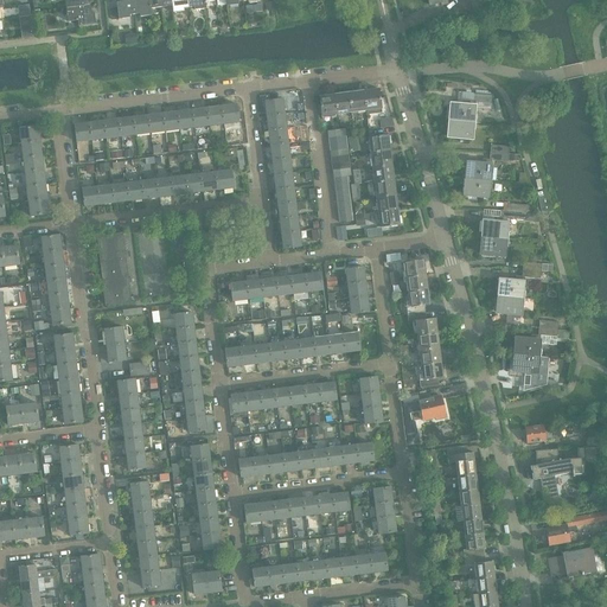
[(69,0),(65,0),(65,1),(66,12),(91,10),(89,0),(69,0)]
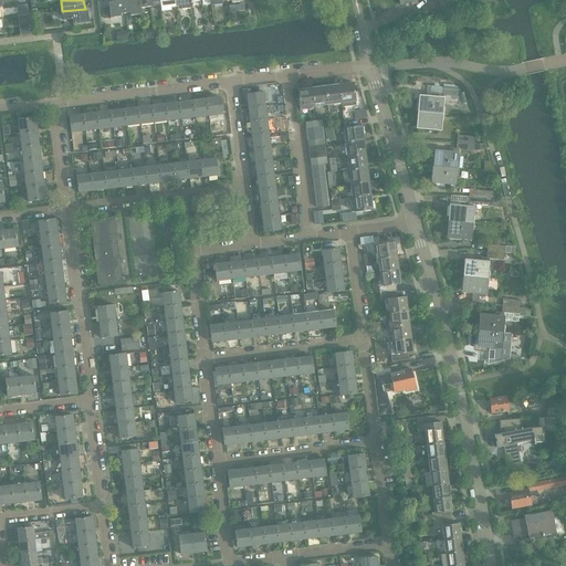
[(126,14),(124,0),(113,0),(114,2),(108,2),(111,19),(122,18),(122,14),(126,14)]
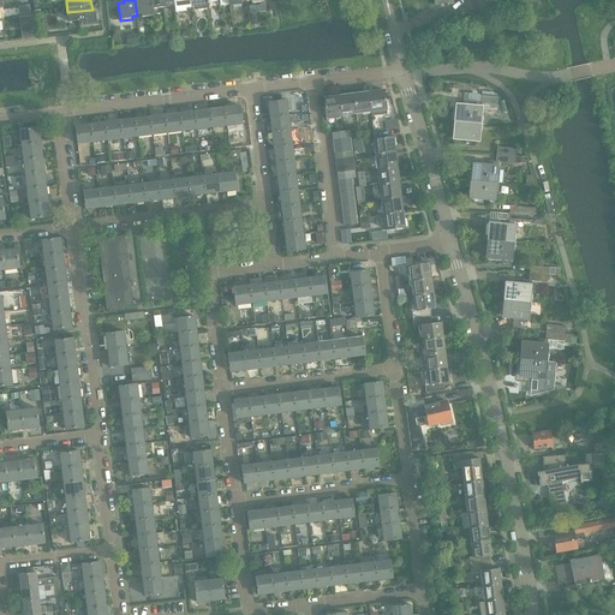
[(135,0),(137,16),(142,15),(143,18),(154,17),(154,10),(153,10),(151,0),(147,0),(145,0),(135,0)]
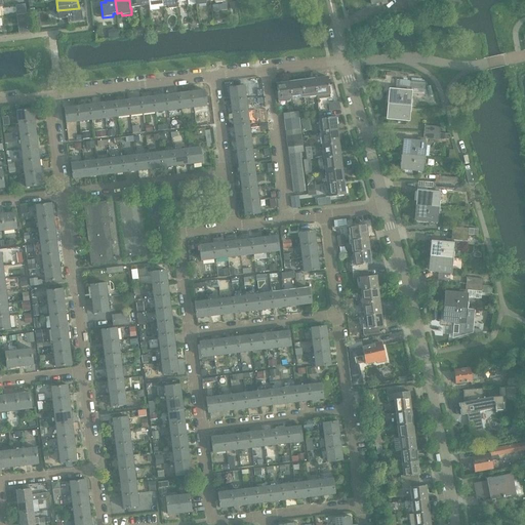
[(148,0),(150,6),(149,6),(150,11),(160,10),(160,8),(164,7),(162,0),(148,0)]
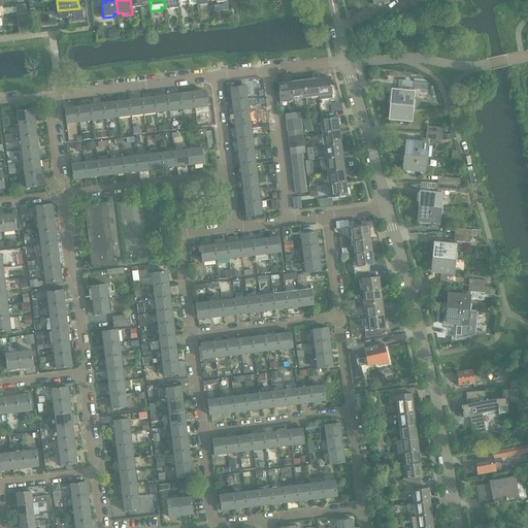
[(163,0),(165,7),(169,7),(169,9),(179,8),(178,2),(177,0),(163,0)]
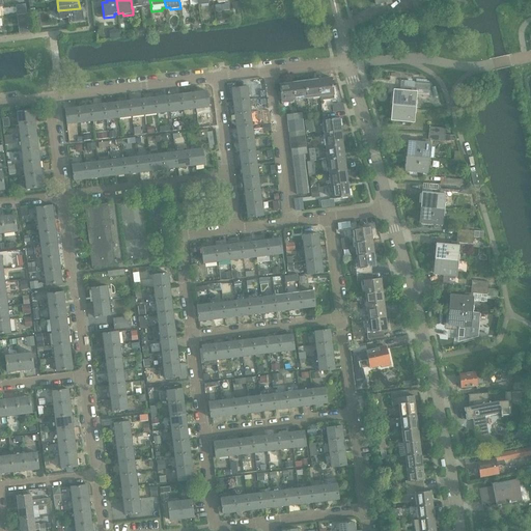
[(80,8),(58,10),(59,20),(68,19),(68,24),(84,22),(83,17),(81,17),(80,8)]
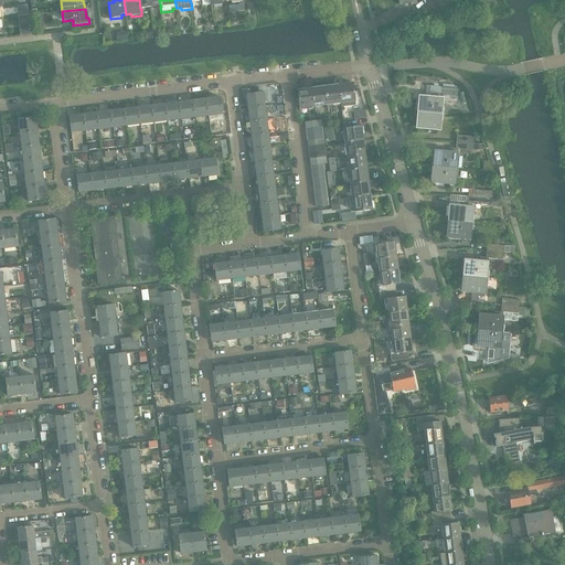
[(339,85),(341,103),(355,102),(352,84),(339,85)]
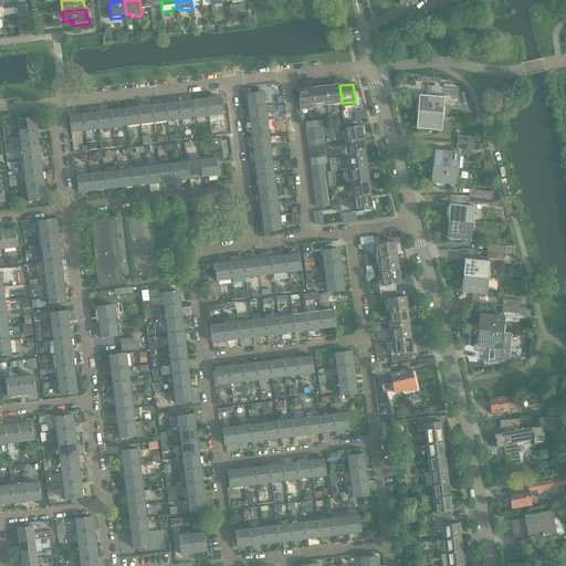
[(342,103),(339,85),(325,87),(327,105),(342,103)]
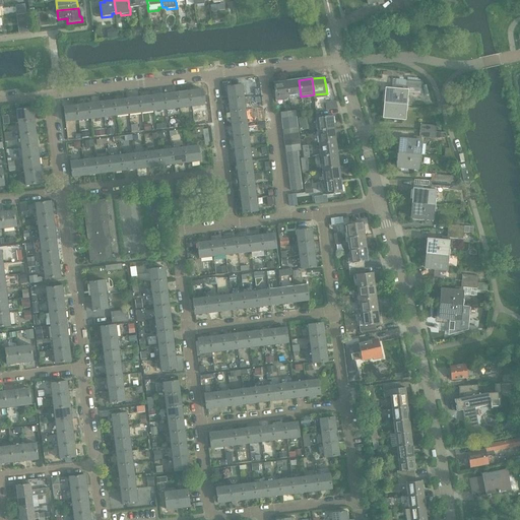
[(299,80),(286,81),(288,98),(301,96),(299,80)]
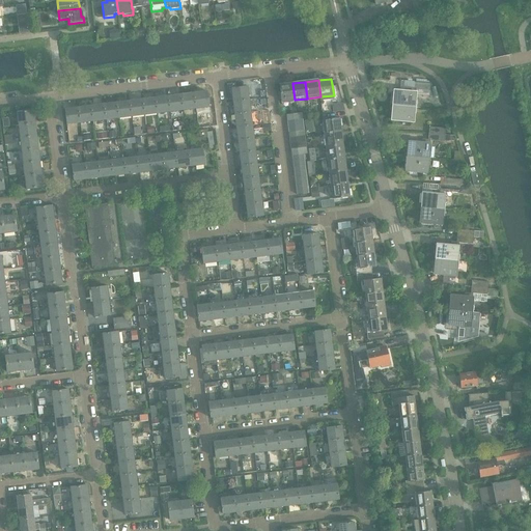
[(295,100),(292,83),(279,85),(281,102),(295,100)]
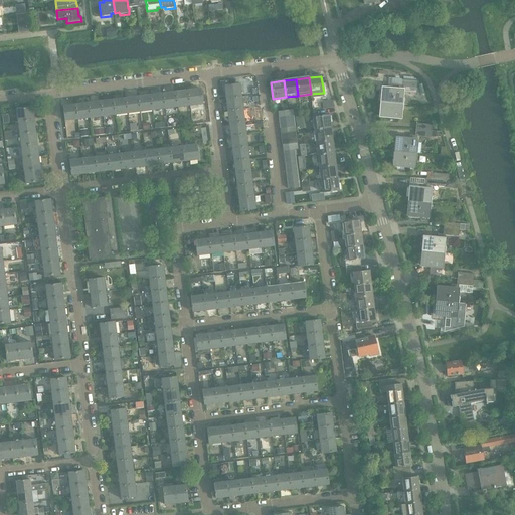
[(401,87),(417,89),(418,81),(402,80),(401,87)]
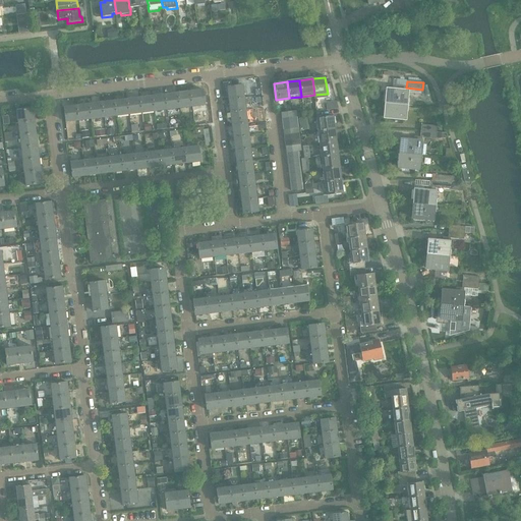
[(227,88),(229,100),(244,98),(242,85),(227,88)]
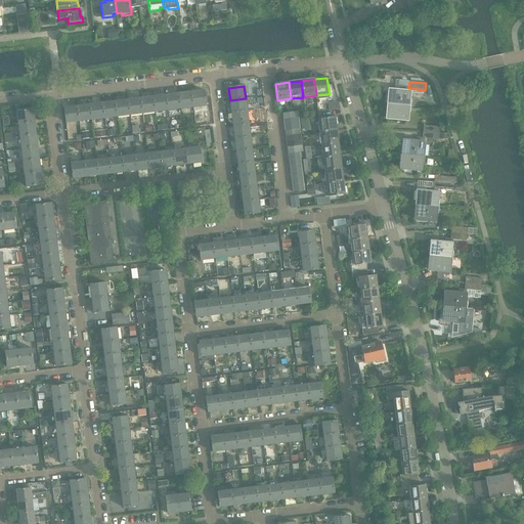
[(191,92),(193,107),(207,105),(205,90),(191,92)]
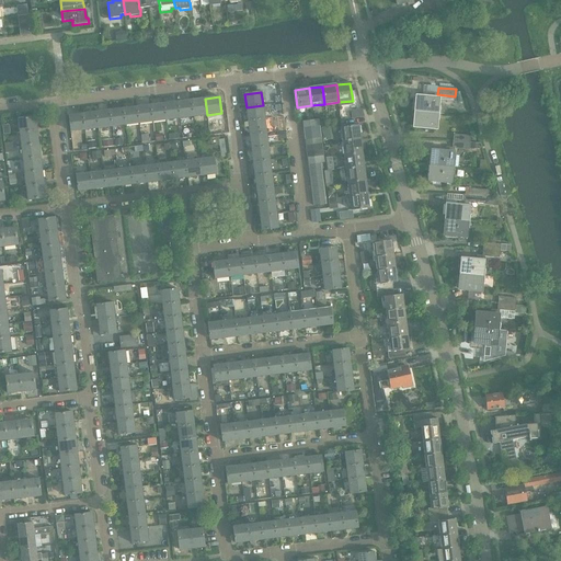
[(416,112),(438,114),(439,99),(418,96),(416,112)]
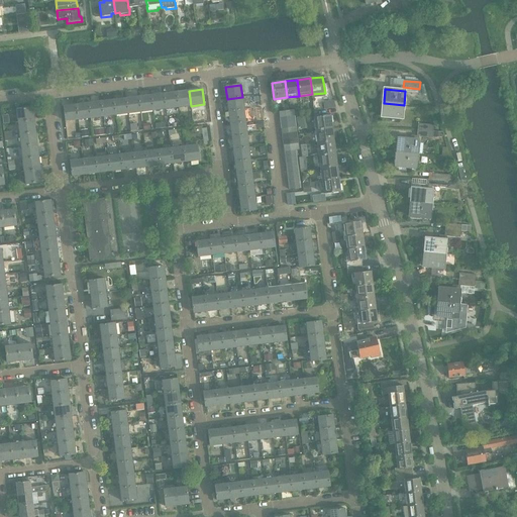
[(177,92),(179,107),(191,106),(189,91),(177,92)]
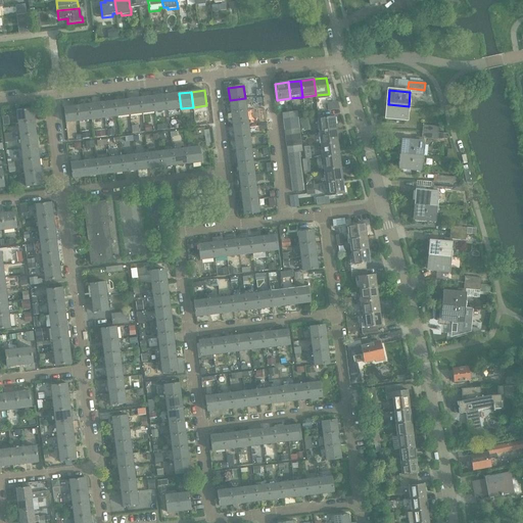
[(165,95),(168,110),(181,108),(179,93),(165,95)]
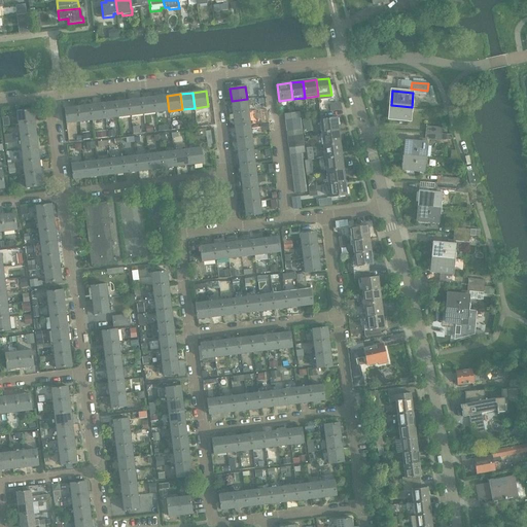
[(154,98),(156,113),(169,111),(167,96),(154,98)]
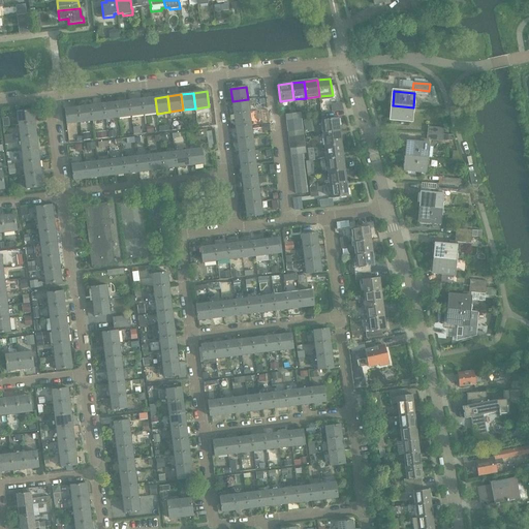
[(157,114),(155,98),(142,99),(144,115),(157,114)]
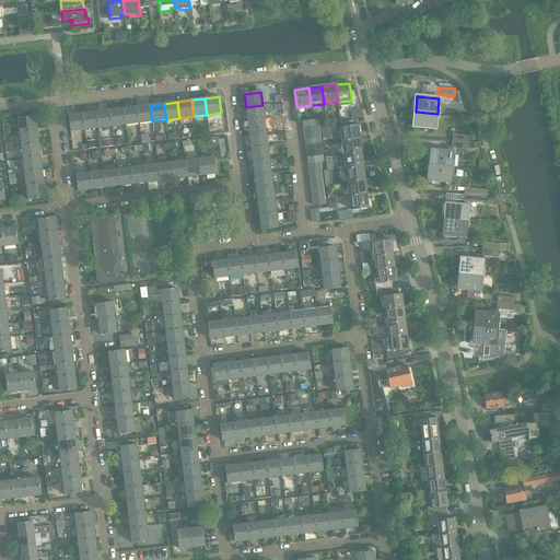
[(137,107),(139,124),(152,121),(150,105),(137,107)]
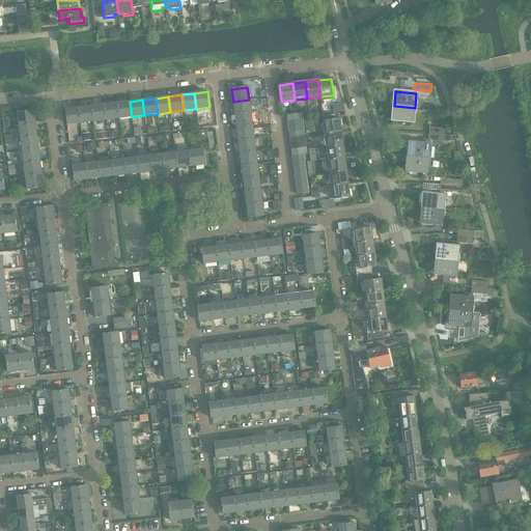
[(249,100),(233,102),(234,115),(250,113),(249,100)]
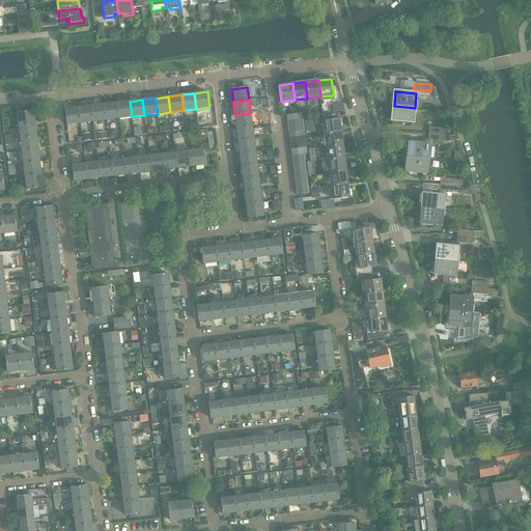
[(130,102),(117,103),(119,118),(132,117),(130,102)]
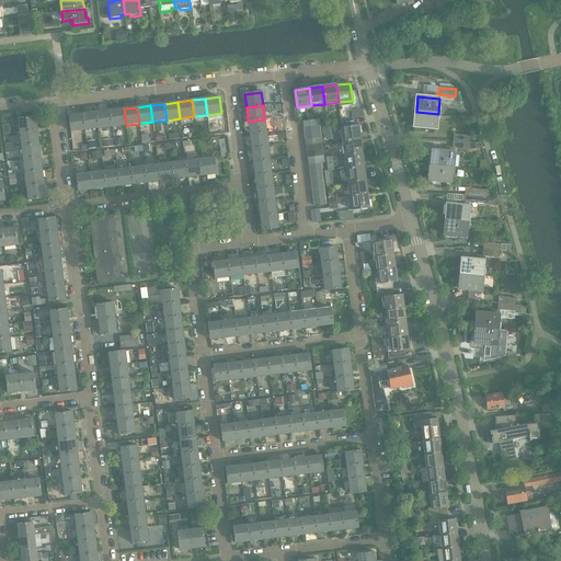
[(124,109),(110,111),(112,127),(126,125),(124,109)]
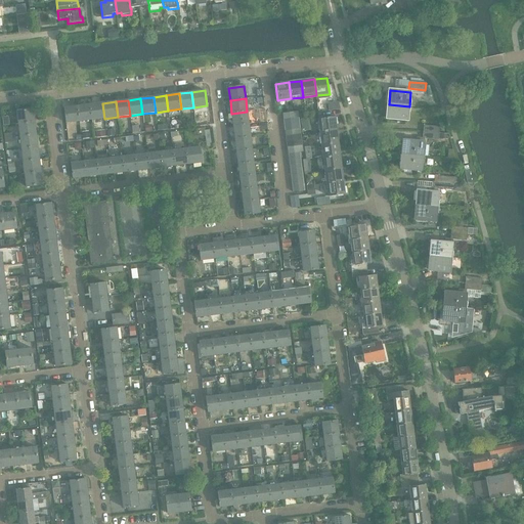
[(102,103),(90,104),(92,120),(104,119),(102,103)]
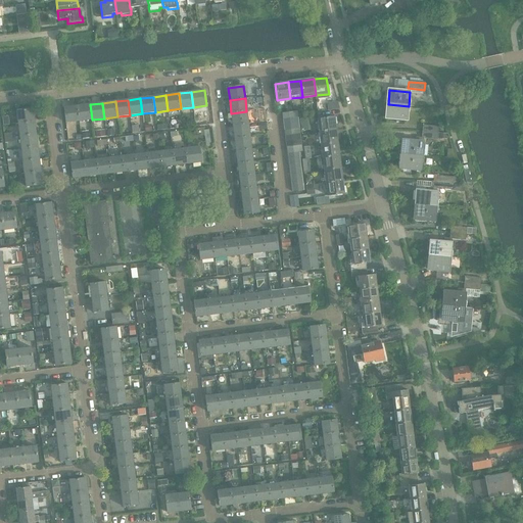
[(92,120),(90,104),(77,106),(79,122),(92,120)]
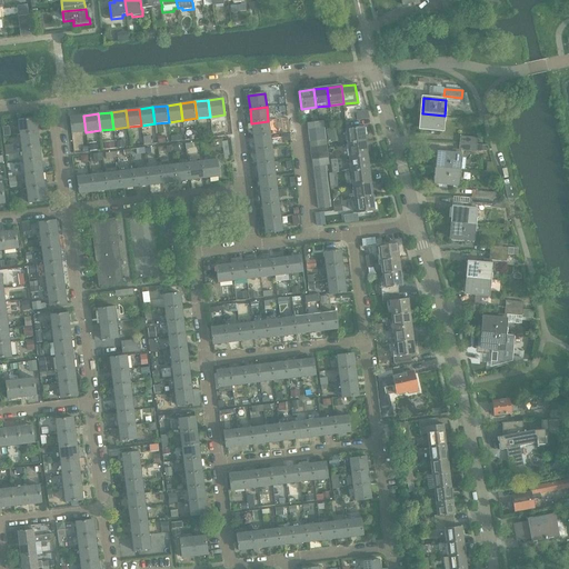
[(445,116),(422,113),(420,129),(442,131),(445,116)]
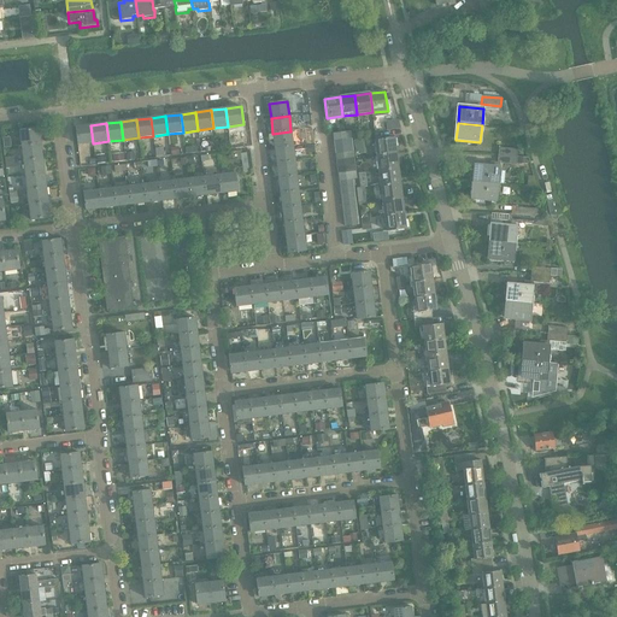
[(93,144),(90,125),(75,127),(77,145),(93,144)]
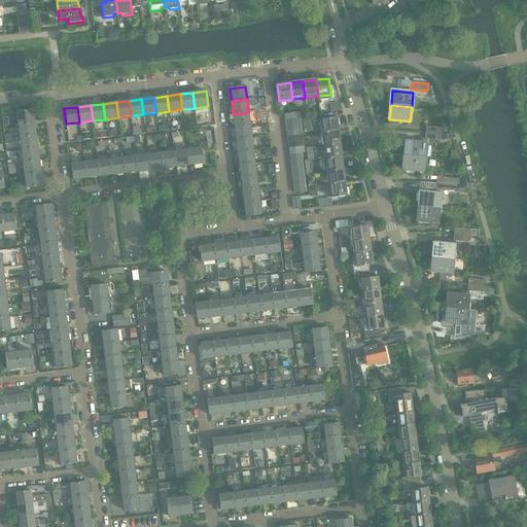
[(16,111),(19,125),(35,123),(33,109),(16,111)]
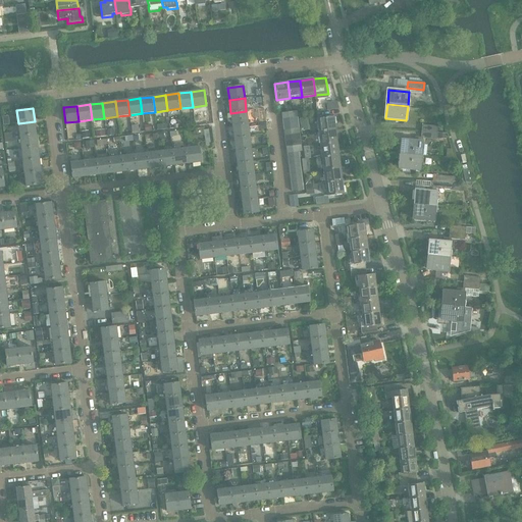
[(230,113),(232,125),(248,123),(246,111),(230,113)]
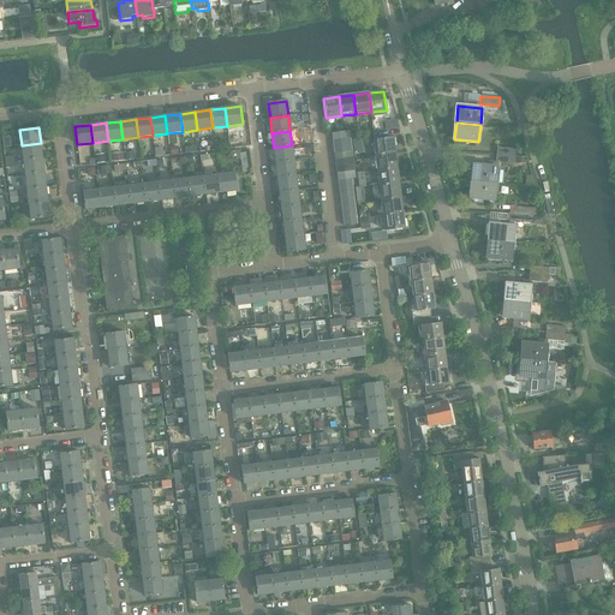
[(374,141),(376,156),(395,154),(393,138),(374,141)]
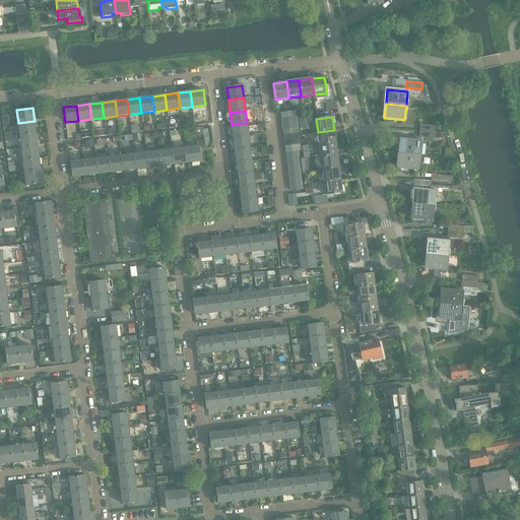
[(18,123),(19,135),(36,134),(35,121),(18,123)]
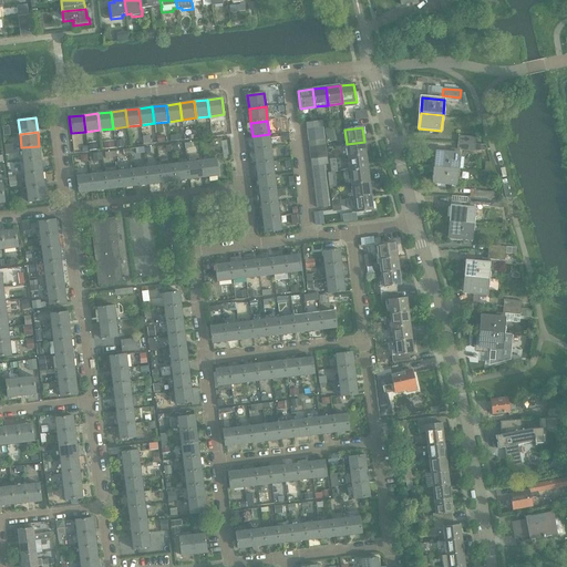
[(253,136),(254,151),(270,148),(269,134),(253,136)]
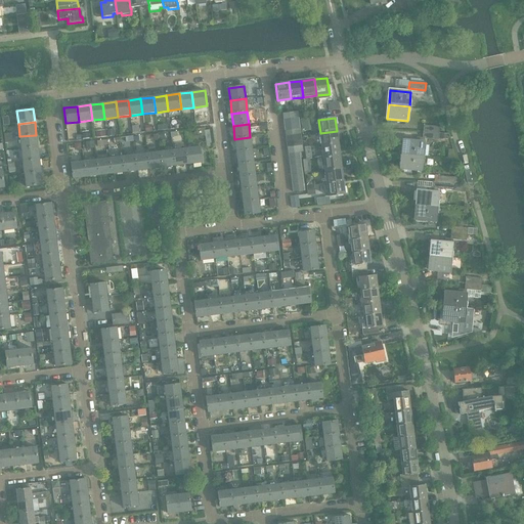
[(320,133),(321,145),(338,143),(337,131),(320,133)]
